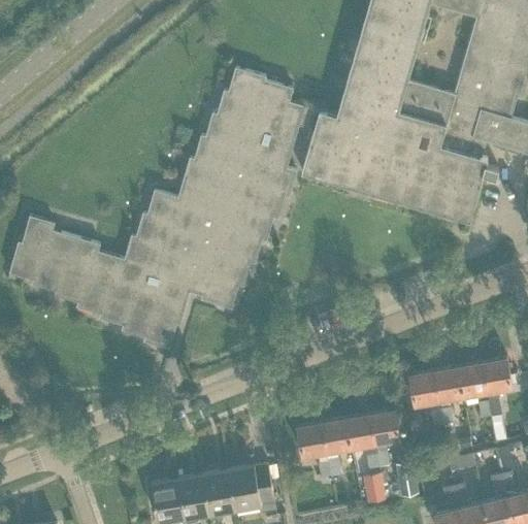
[(291,161),(300,129),(301,160),(471,211),(484,171),(496,170),(503,146),(527,154),(527,113),(527,108),(527,0),(366,0),(337,98),(293,100),(292,77),(226,58),(188,187),(149,189),(132,246),(26,214),(5,282),(175,332),(188,289),(243,305),(287,160),(291,161)]
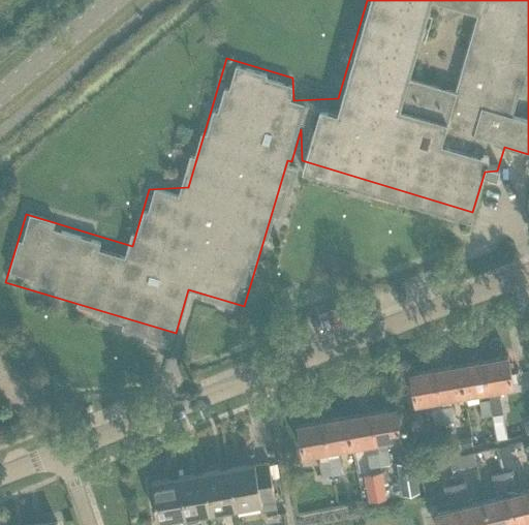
[(514,390),(507,360),(484,364),(489,394),(514,390)]
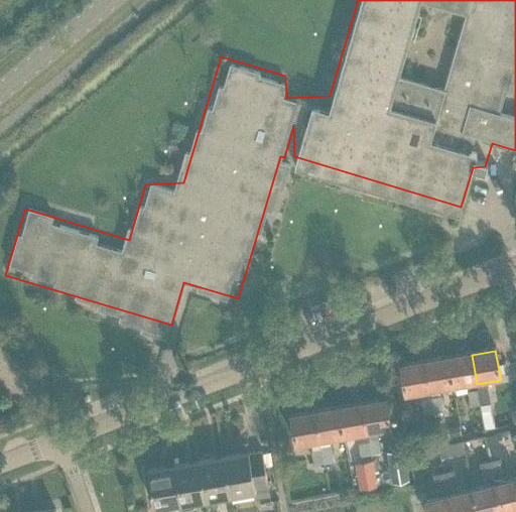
[(477,384),(472,355),(447,359),(453,388),(466,386),(468,393),(478,391),(476,384),(477,384)]
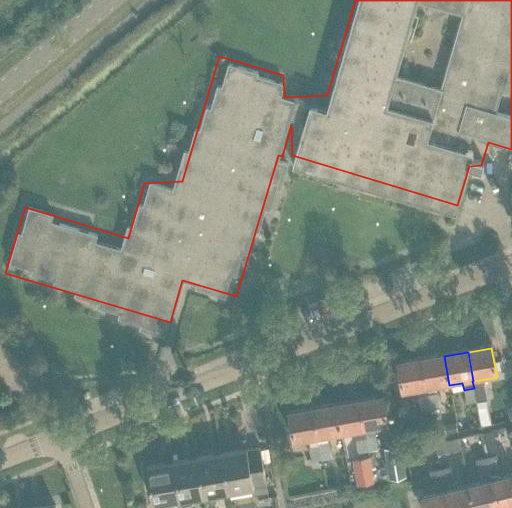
[(449,385),(444,356),(421,360),(426,389),(427,397),(437,395),(435,388),(449,385)]
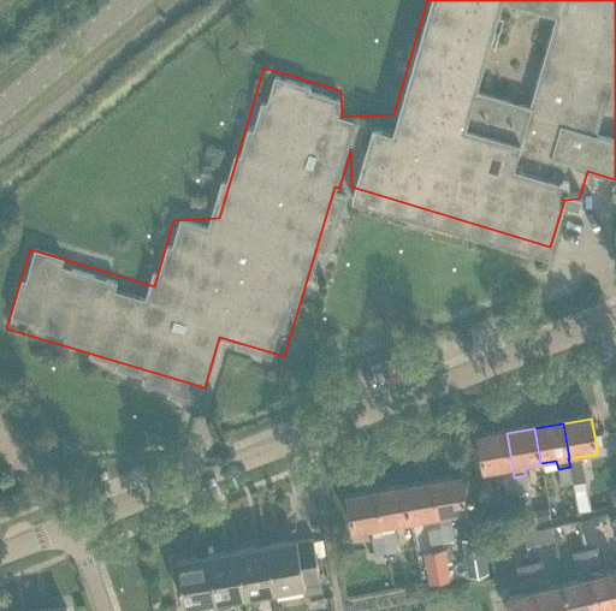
[(478,438),(484,474),(513,468),(507,433),(478,438)]
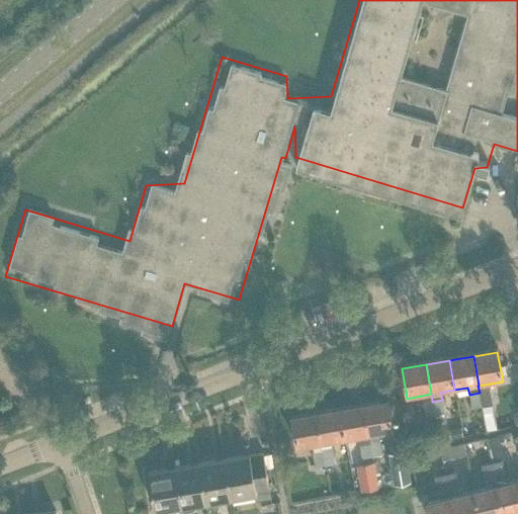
[(483,408),(492,406),(489,392),(480,394),(483,408)]
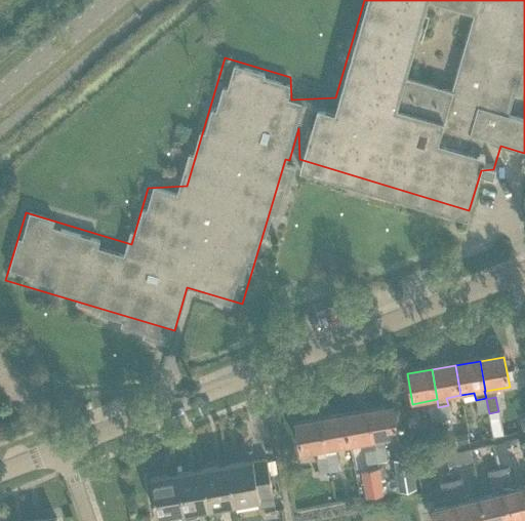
[(489,413),(486,399),(477,400),(480,414),(489,413)]
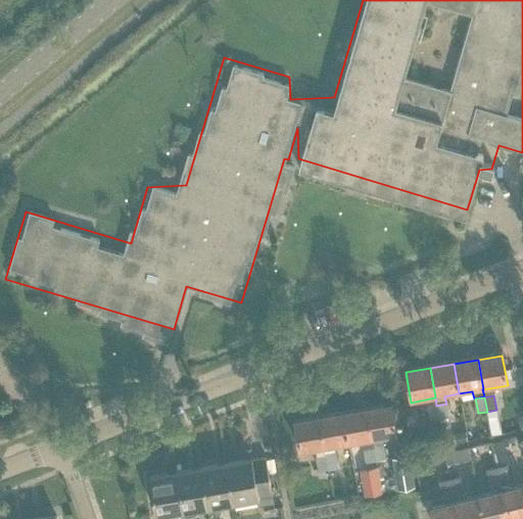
[(436,406),(439,420),(448,418),(446,404),(436,406)]
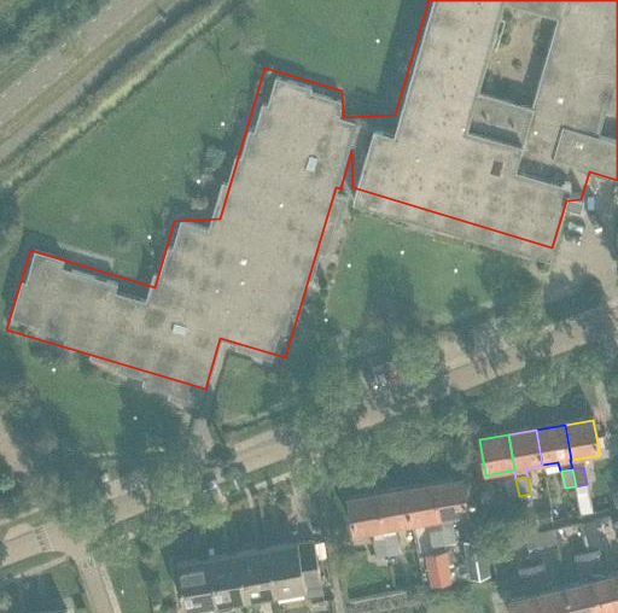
[(468,515),(462,479),(433,485),(439,520),(468,515)]
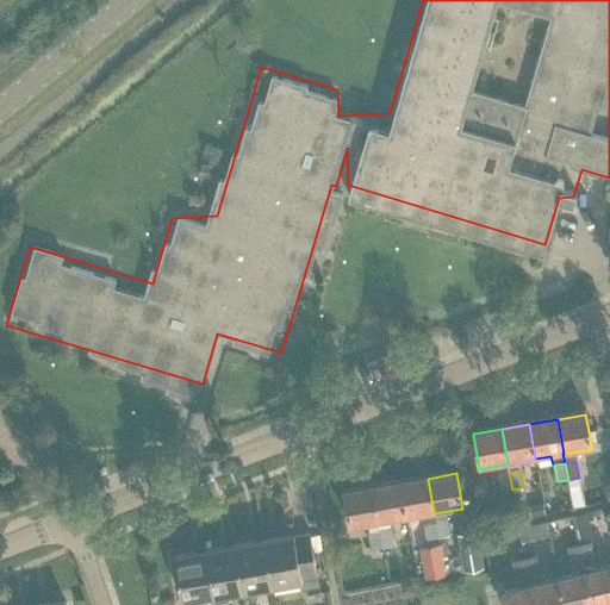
[(502,491),(512,490),(509,473),(499,475),(502,491)]
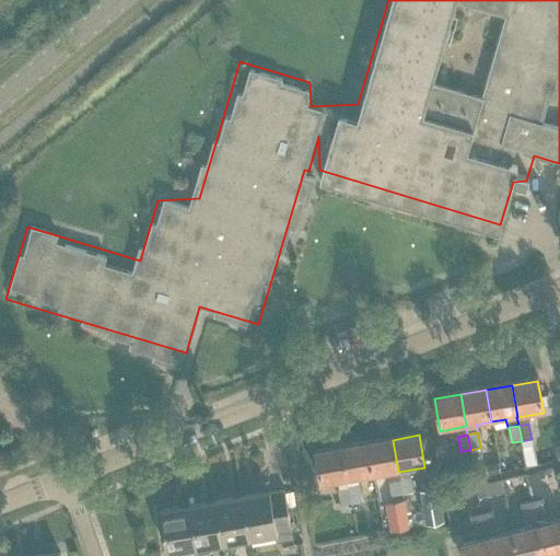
[(398,472),(393,440),(366,444),(373,476),(387,474),(389,483),(400,481),(398,472)]
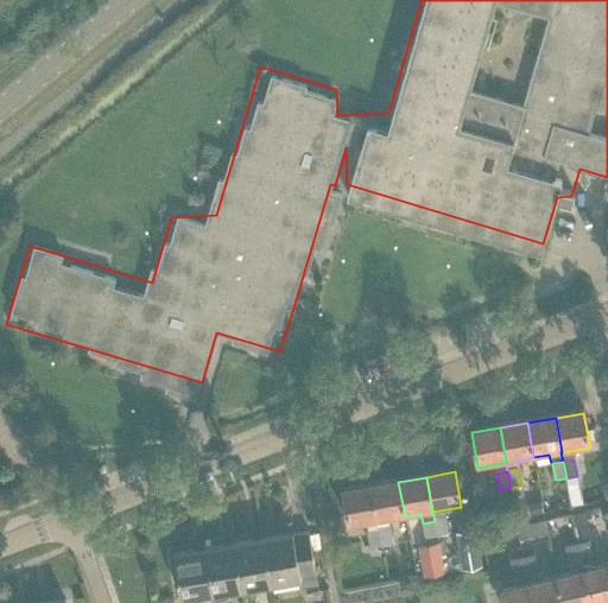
[(472,478),(470,478),(474,500),(487,497),(483,477),(472,478)]
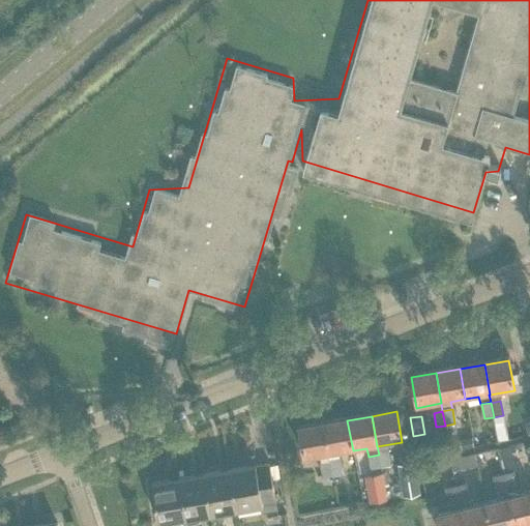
[(332,478),(342,476),(337,454),(353,450),(347,420),(323,425),(332,478)]
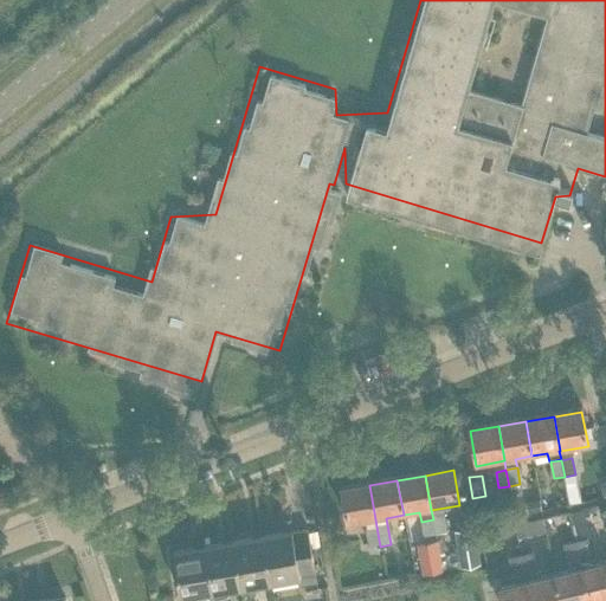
[(341,490),(347,525),(365,522),(369,548),(380,547),(369,485),(341,490)]
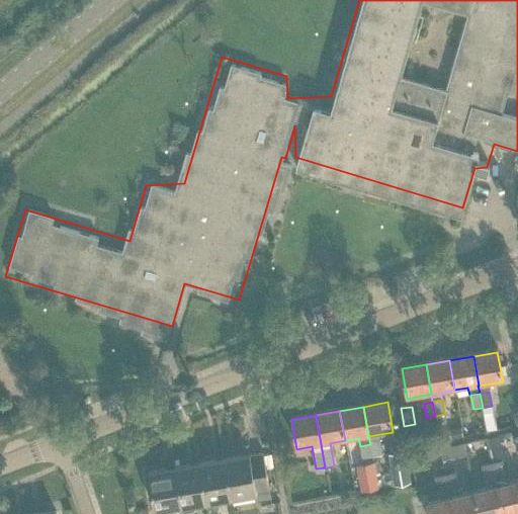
[(495,422),(485,424),(487,434),(496,432),(495,422)]
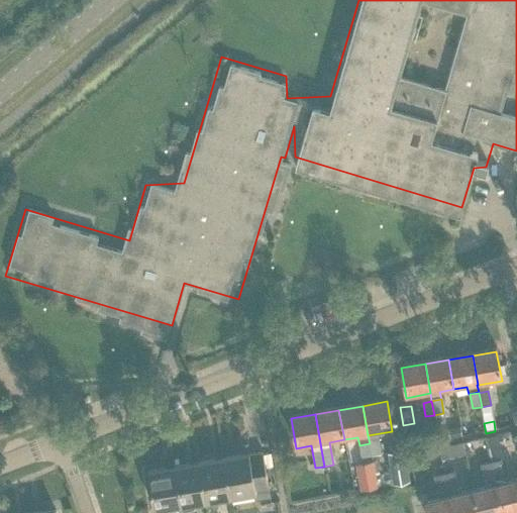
[(459,429),(447,431),(450,441),(461,438),(459,429)]
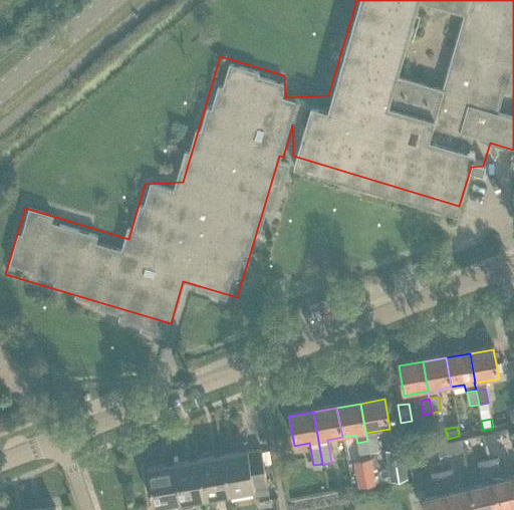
[(369,455),(378,454),(376,440),(367,442),(369,455)]
